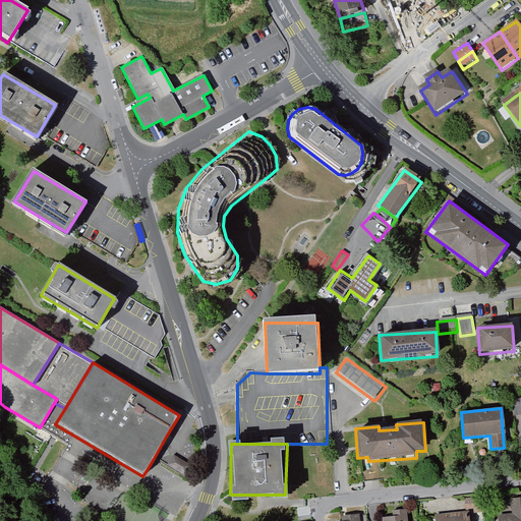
[(520,520),(520,496),(509,498),(510,512),(496,513),(496,520),(520,520)]
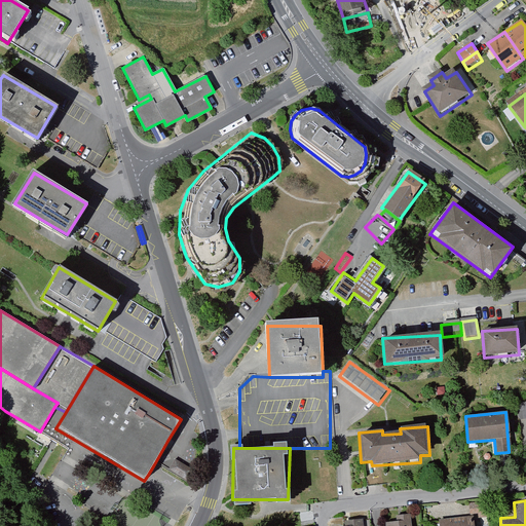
[(475,525),(475,517),(485,517),(484,501),(467,502),(468,516),(439,518),(439,525),(475,525)]
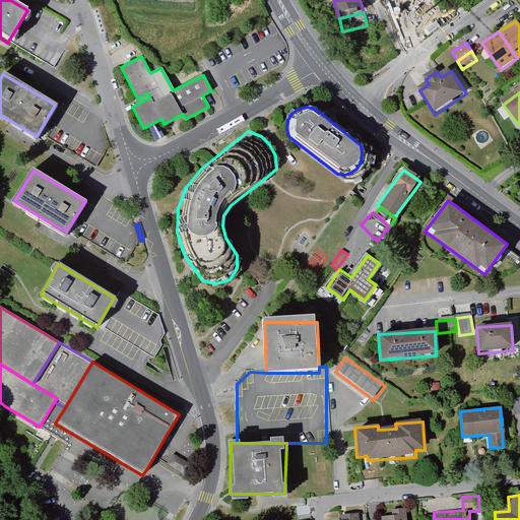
[(381,517),(381,519),(406,519),(405,507),(391,509),(392,516),(381,517)]
